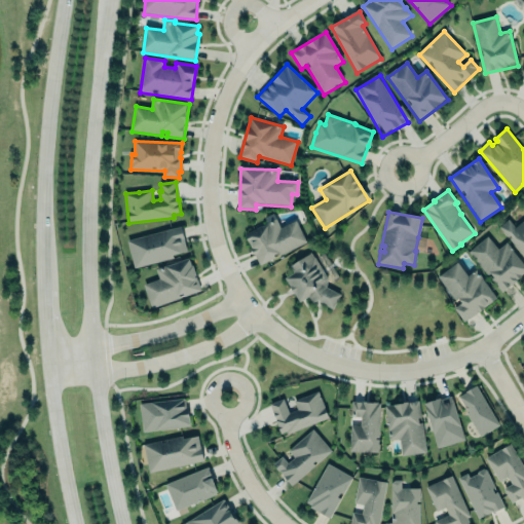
[(307,246),(297,221),(281,228),(274,215),(264,219),(267,225),(245,234),(258,266),(307,246)]
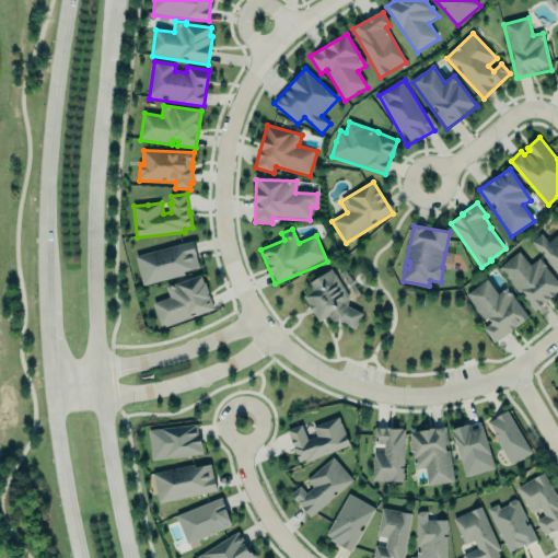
[(557,271),(533,242),(543,234),(549,243),(557,235),(557,271)]
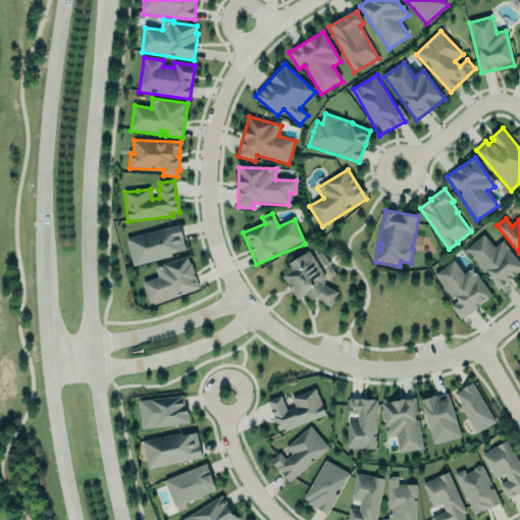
[(127,239),(180,225),(187,250),(172,254),(173,256),(135,266),(127,239)]
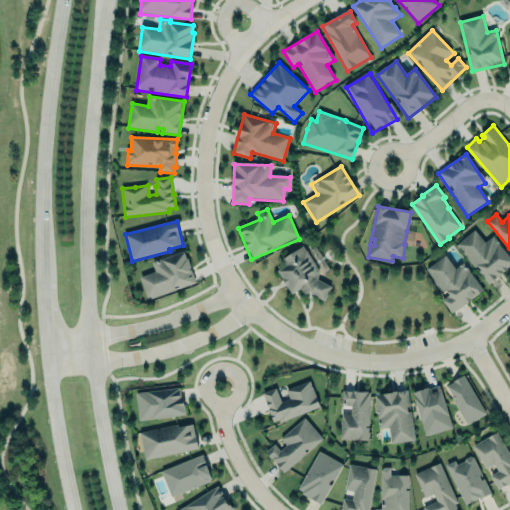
[(457,246),(475,230),(486,243),(494,236),(500,244),(509,255),(509,267),(509,268),(504,272),(505,273),(499,278),(499,277),(490,284),(457,246)]
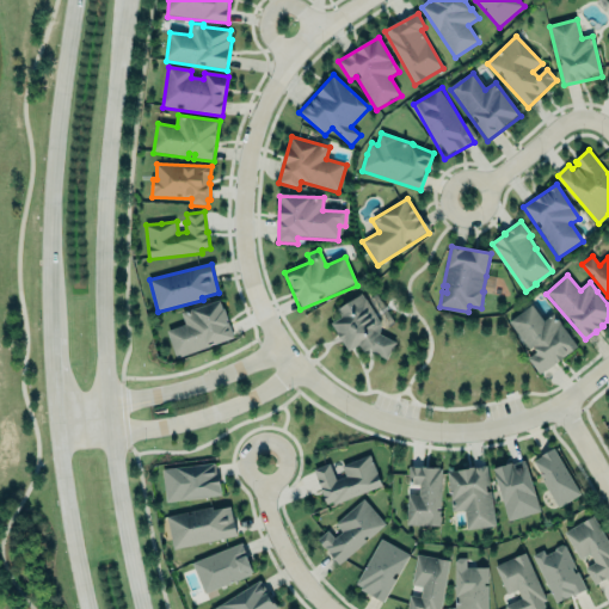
[(394,351),(364,295),(337,309),(342,319),(332,324),(348,352),(360,346),(364,355),(375,349),(381,358),(394,351)]
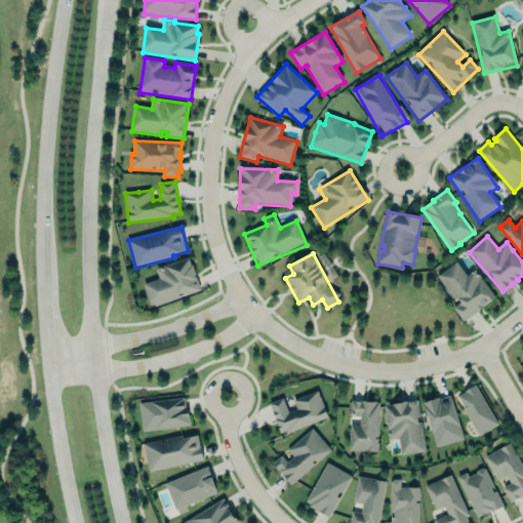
[(190,257),(156,269),(159,279),(144,284),(153,309),(180,298),(179,294),(185,293),(186,296),(202,290),(196,275),(197,274),(194,265),(193,266),(190,257)]
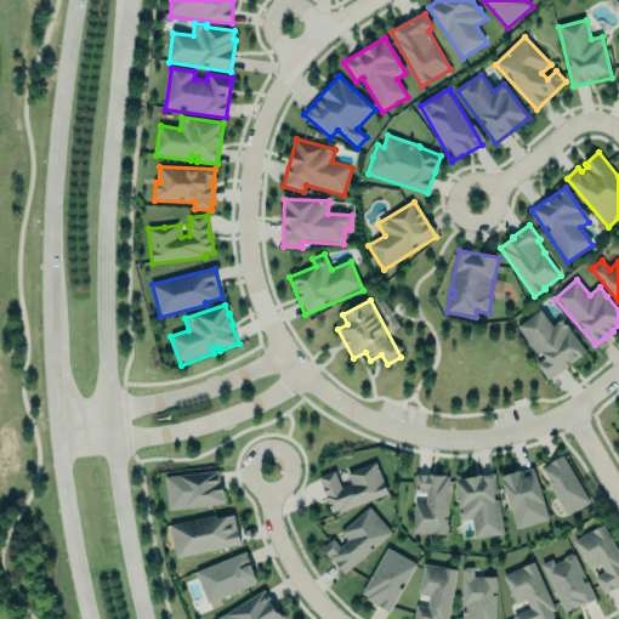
[(518,328),(541,311),(554,327),(563,319),(588,353),(573,363),(569,367),(566,369),(555,378),(555,376),(549,380),(538,365),(546,358),(544,355),(540,357),(518,328)]
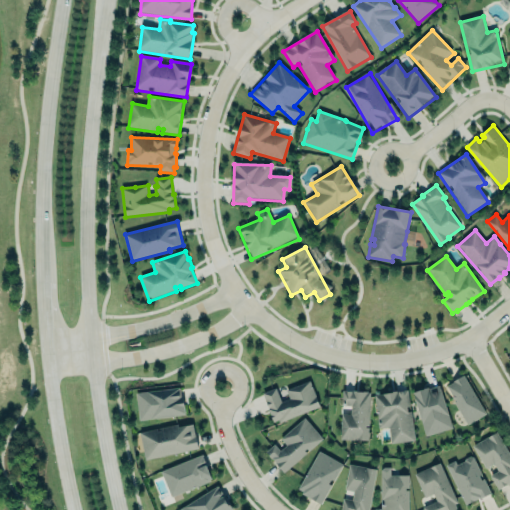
[(468,426),(486,416),(465,377),(447,387),(468,426)]
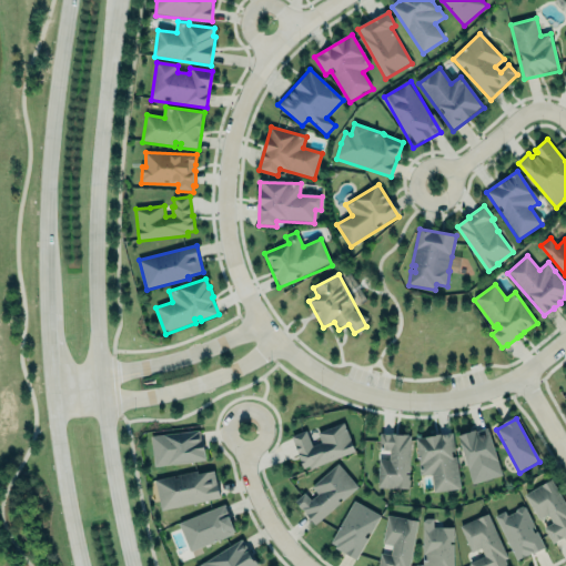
[(304,468),(310,466),(311,470),(355,452),(345,424),(319,434),(323,443),(313,447),(306,431),(292,437),(304,468)]
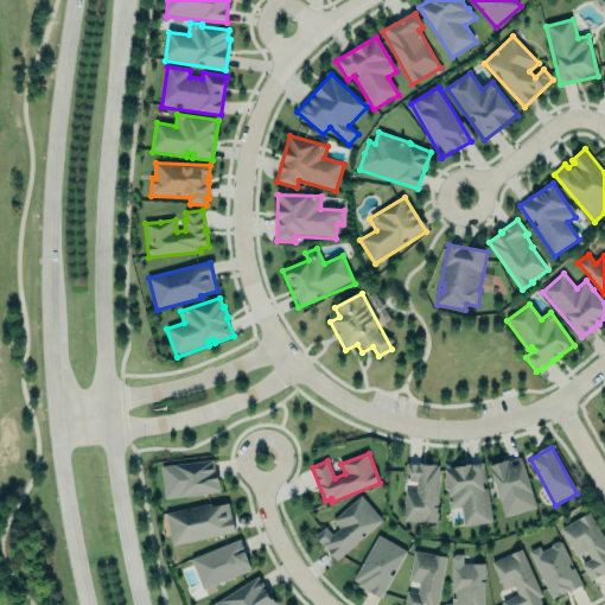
[(490,469),(507,520),(539,510),(522,458),(490,469)]
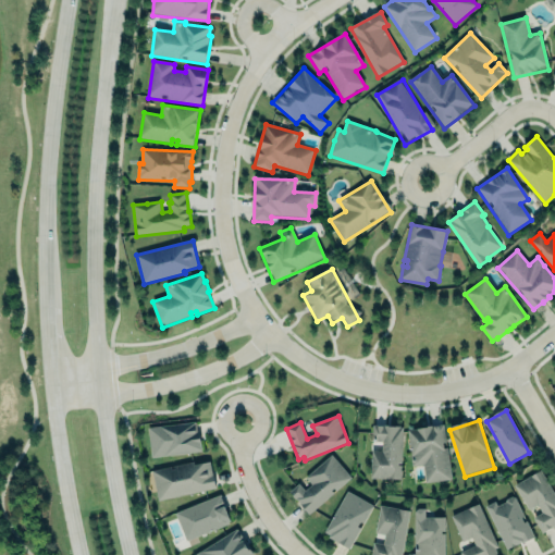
[(150,429),(196,423),(197,436),(201,435),(202,453),(153,458),(150,429)]
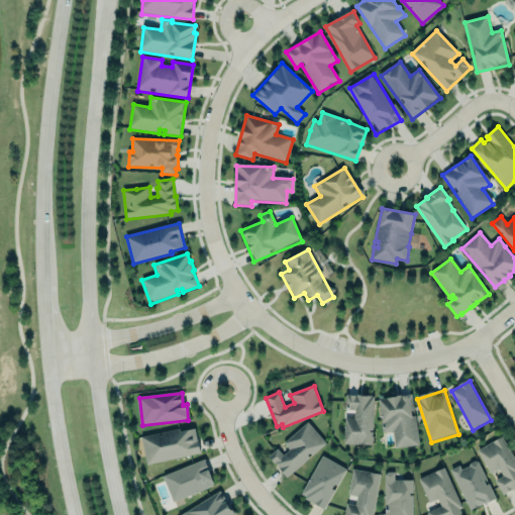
[(379,399),(383,433),(394,432),(396,448),(420,445),(416,416),(413,417),(412,411),(415,411),(412,395),(379,399)]
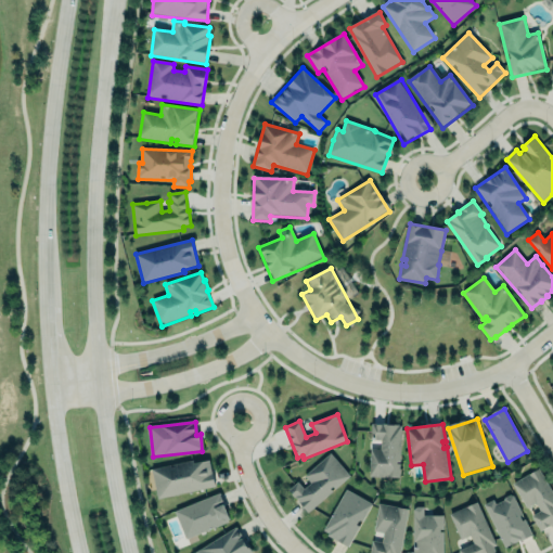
[(370,478),(400,479),(402,426),(373,425),(372,441),(382,442),(381,451),(371,451),(370,478)]
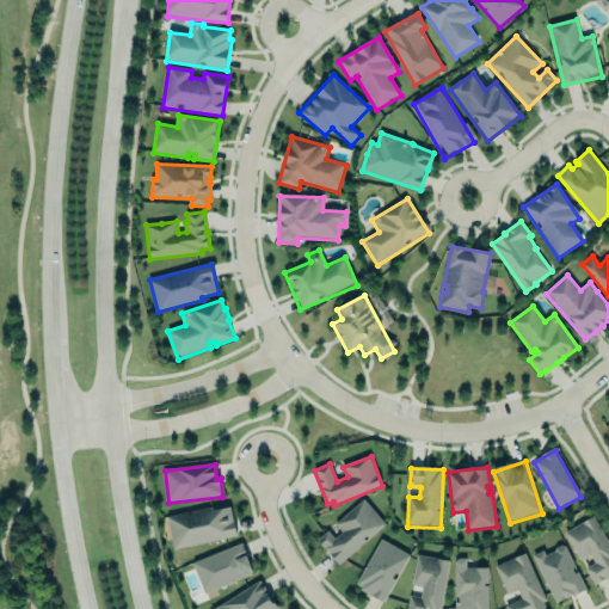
[(336,524),(364,499),(386,524),(340,566),(338,565),(338,564),(330,553),(330,552),(326,548),(325,549),(325,548),(324,547),(318,541),(328,531),(336,539),(343,533),(336,524)]
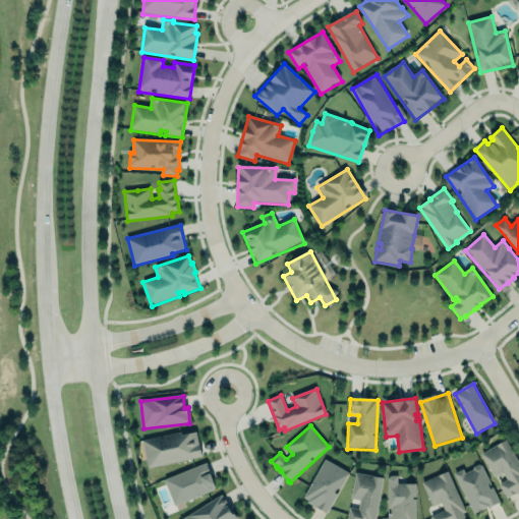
[(143,441),(161,438),(161,440),(163,439),(163,437),(181,433),(182,435),(197,431),(203,457),(149,468),(143,441)]
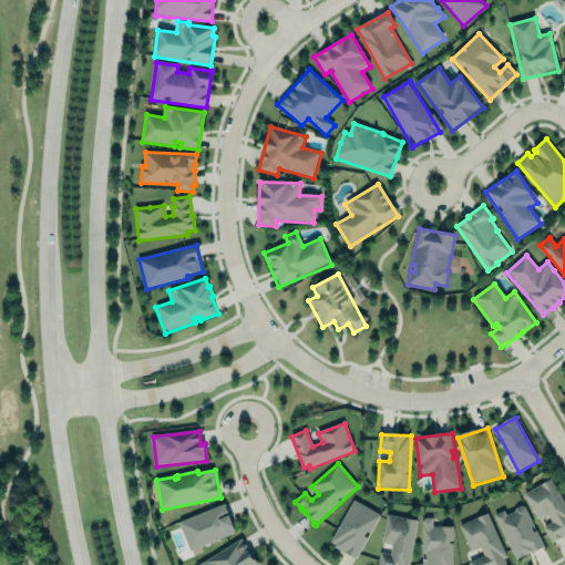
[(522,494),(552,546),(564,537),(564,500),(552,476),(522,494)]
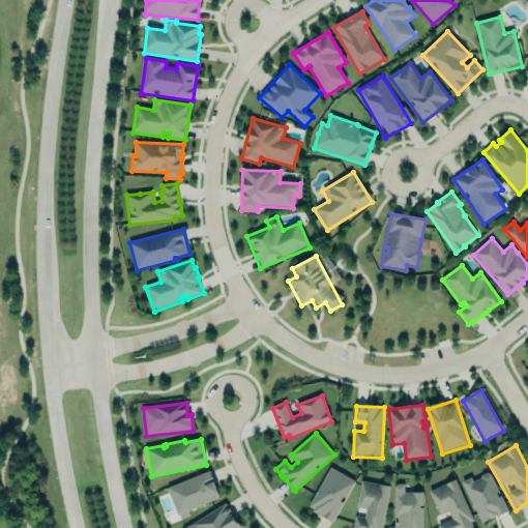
[(331,467),(357,481),(334,523),(313,511),(314,509),(309,507),(331,467)]
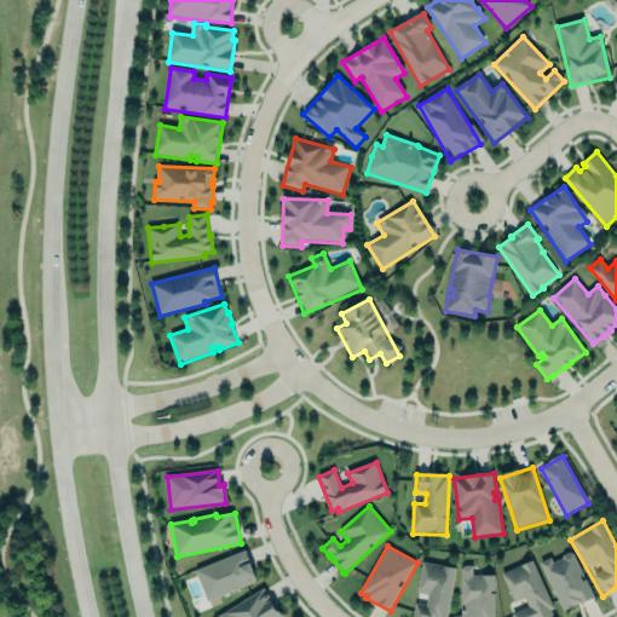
[(246,551),(257,580),(254,581),(255,583),(208,601),(196,571),(246,551)]
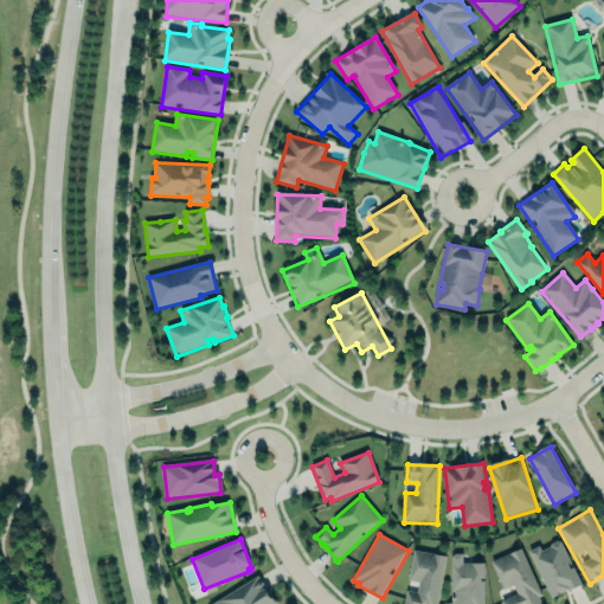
[(551,601),(582,588),(563,543),(541,551),(540,548),(531,552),(551,601)]
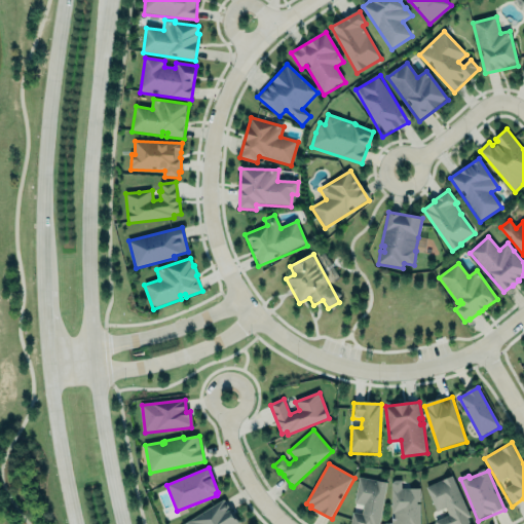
[(437,513),(447,510),(450,518),(436,522),(436,523),(471,523),(455,478),(427,487),(437,513)]
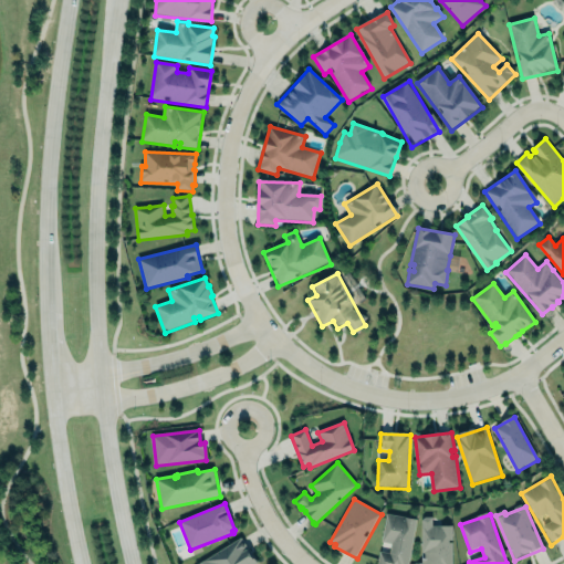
[(387,515),(417,520),(408,563),(378,563),(380,553),(390,554),(393,544),(383,542),(387,515)]
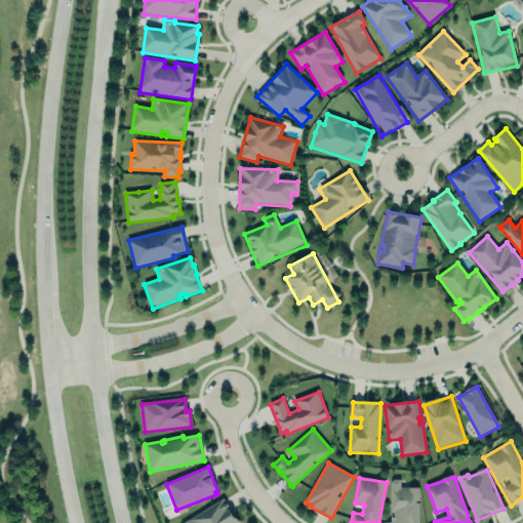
[(419,522),(420,489),(401,489),(402,481),(392,481),(392,522),(419,522)]
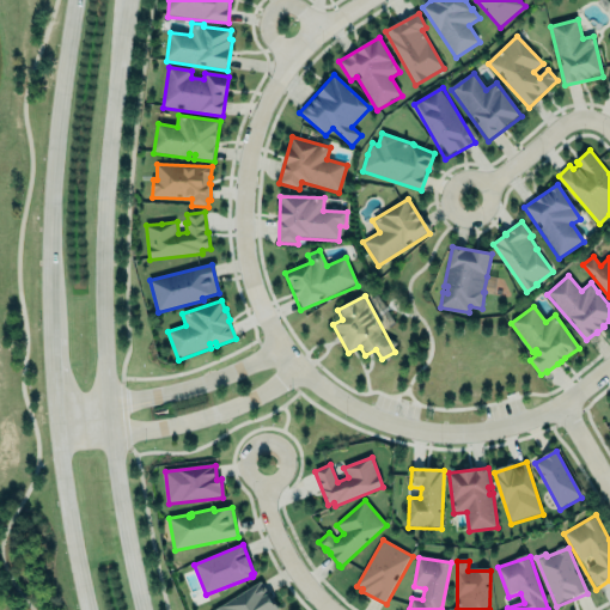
[(280,609),(274,599),(273,601),(267,592),(268,591),(262,581),(219,609),(280,609)]
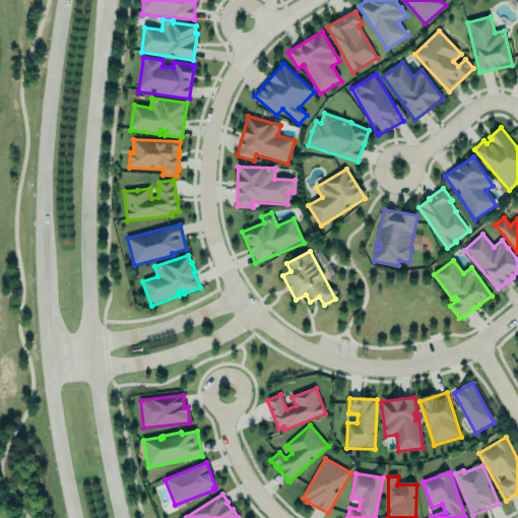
All buildings are outlined.
